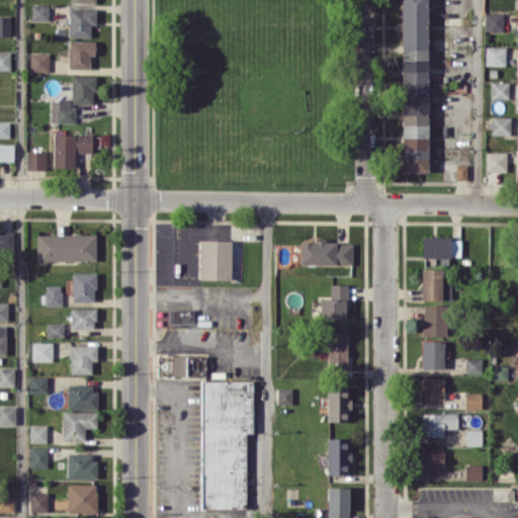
[(427,0),(402,0),(402,171),(427,172),(427,0)]
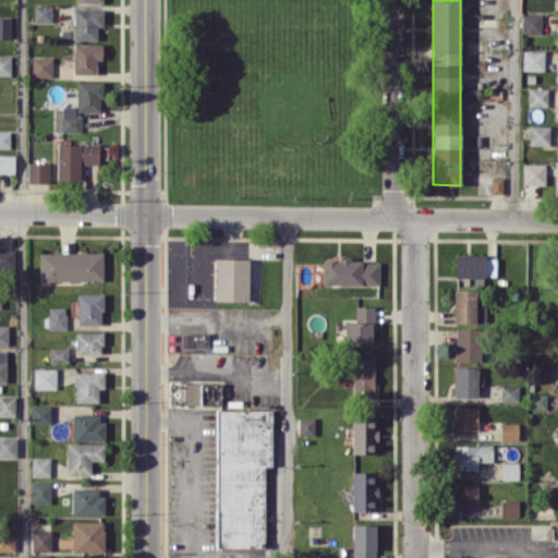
[(52,4),(34,4),(34,22),(52,22),(52,4)]
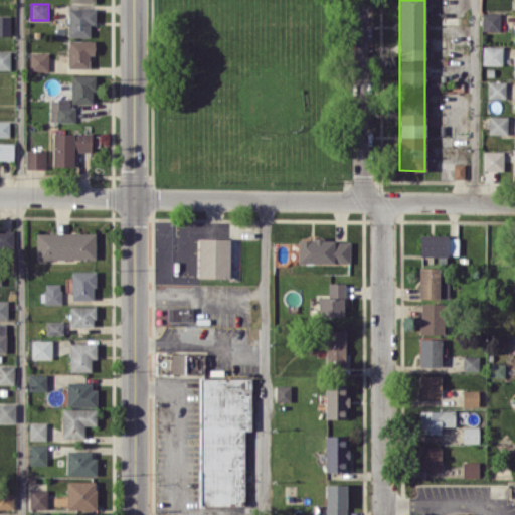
[(90,37),(90,24),(95,24),(96,8),(68,7),(67,36),(90,37)]
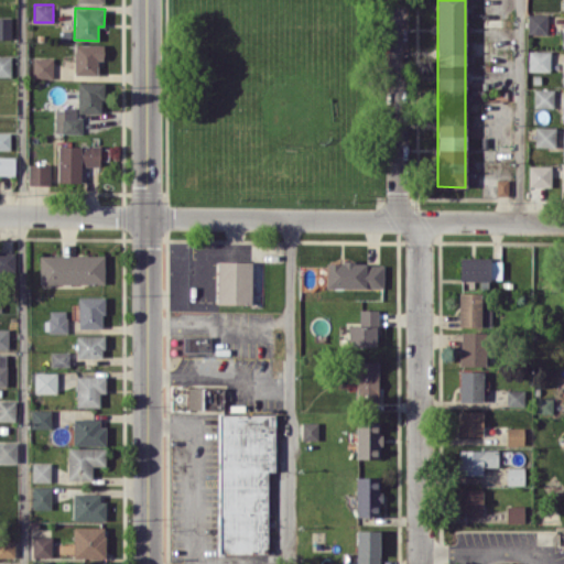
[(546,34),(546,14),(528,13),(528,33),(546,34)]
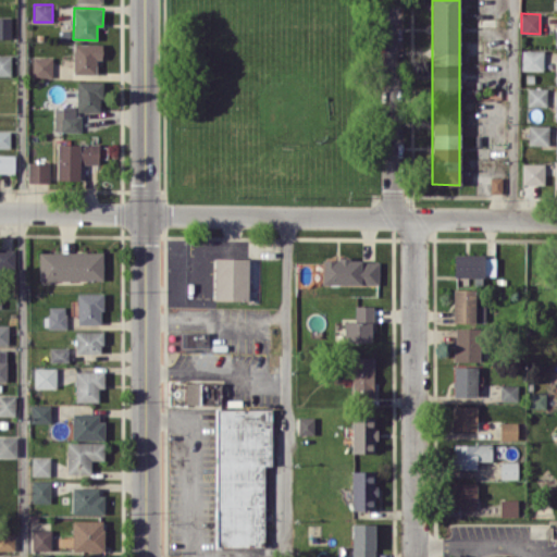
[(0,37),(11,38),(11,17),(0,17),(0,37)]
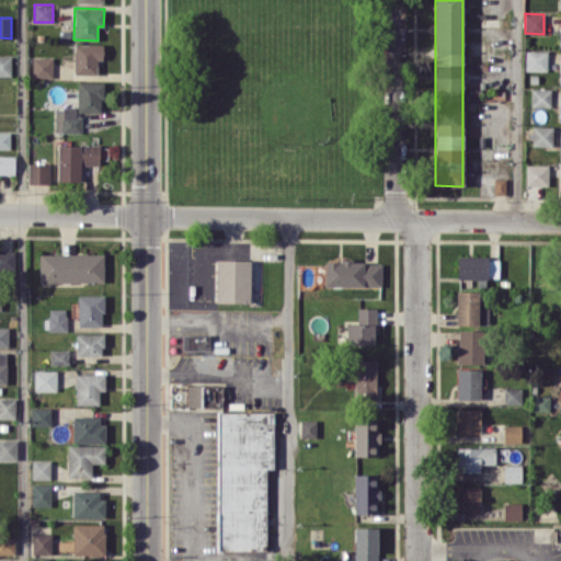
[(103,44),(75,44),(73,75),(96,75),(96,59),(103,59),(103,44)]
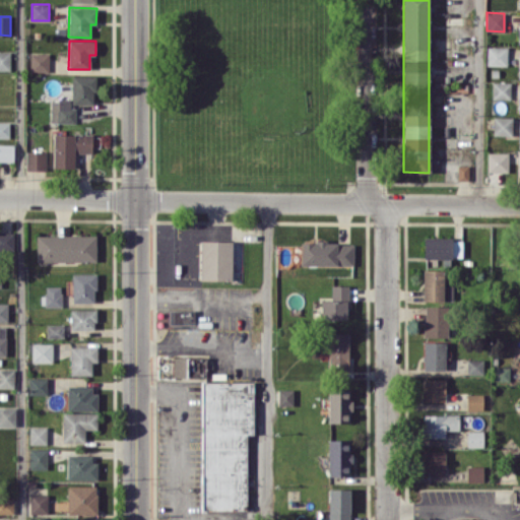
[(507,47),(486,47),(486,65),(507,66),(507,47)]
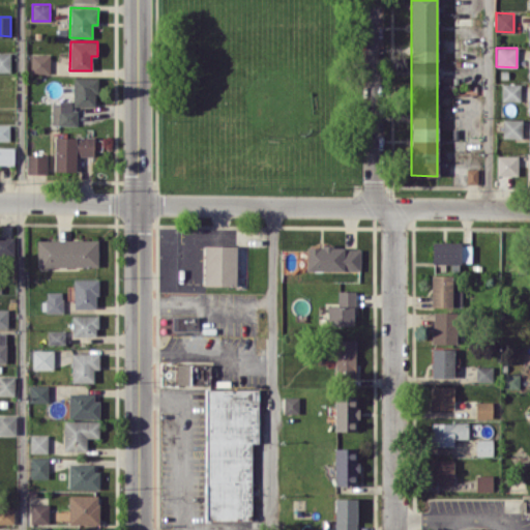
[(10,53),(0,52),(0,71),(10,71),(10,53)]
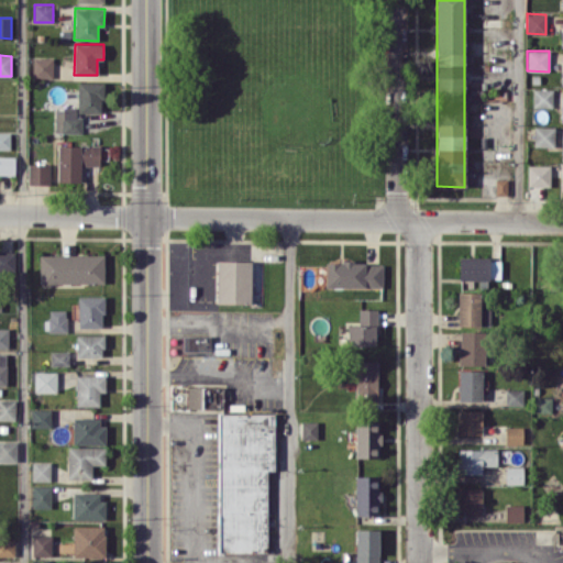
[(33,77),(53,78),(53,58),(33,57),(33,77)]
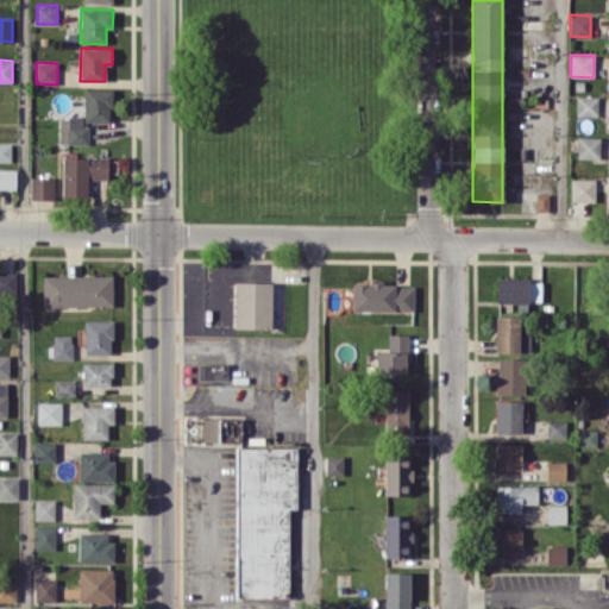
[(110,121),(110,88),(85,88),(83,121),(110,121)]
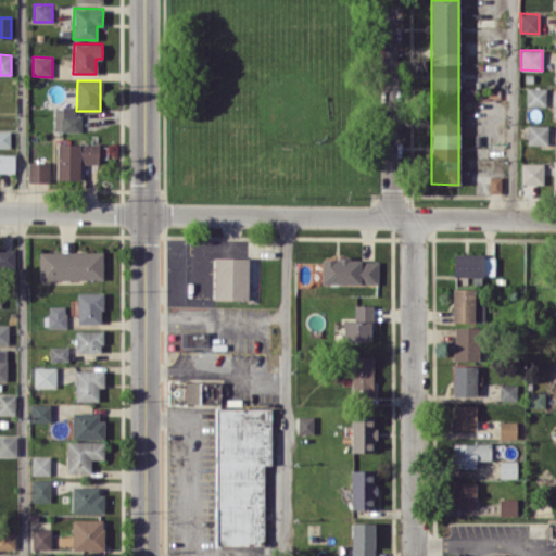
[(527,105),(545,105),(546,88),(527,87),(527,105)]
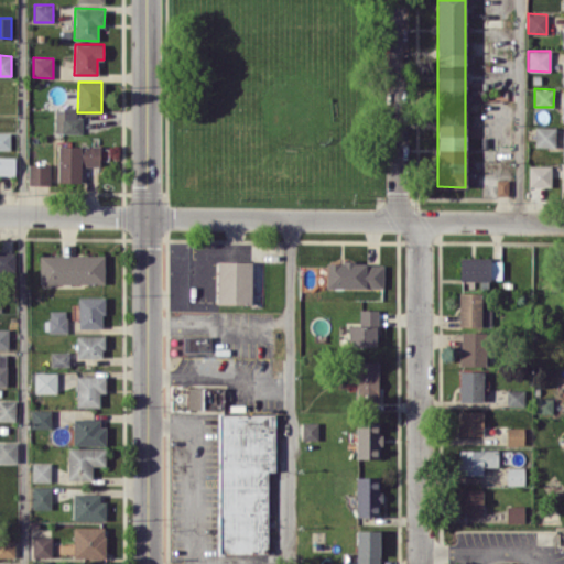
[(82,133),(82,117),(76,117),(76,108),(55,108),(54,132),(82,133)]
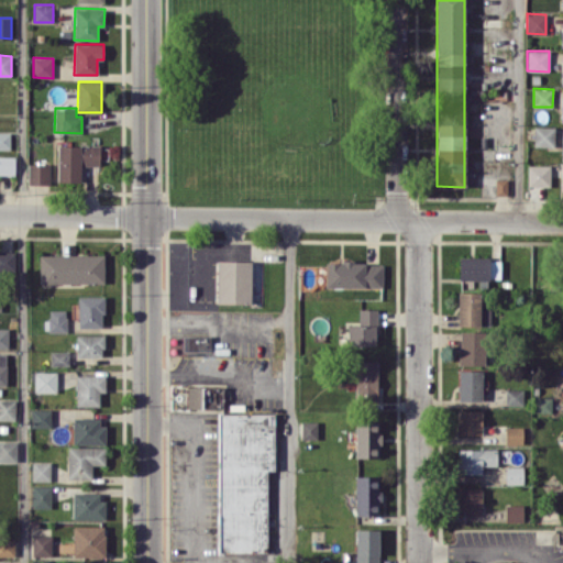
[(533,146),(554,146),(555,127),(534,125),(533,146)]
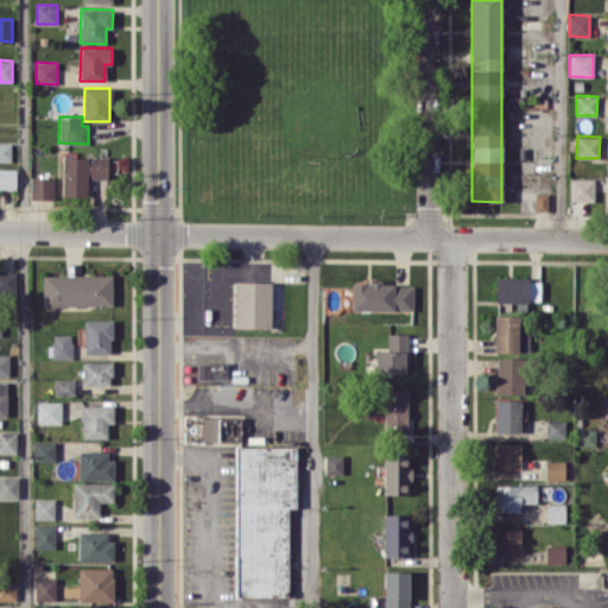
[(11,143),(0,141),(0,160),(11,160),(11,143)]
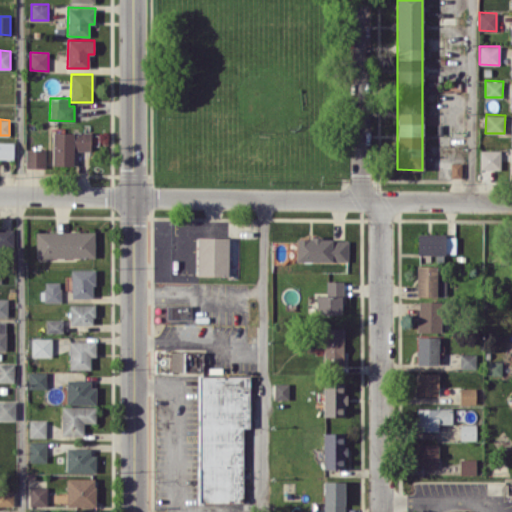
[(90,150),(90,132),(53,131),(52,165),(73,165),(73,150),(90,150)]
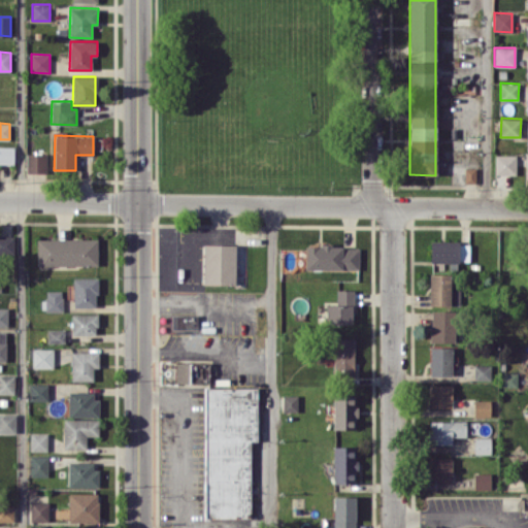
[(0,163),(13,164),(14,146),(0,145),(0,163)]
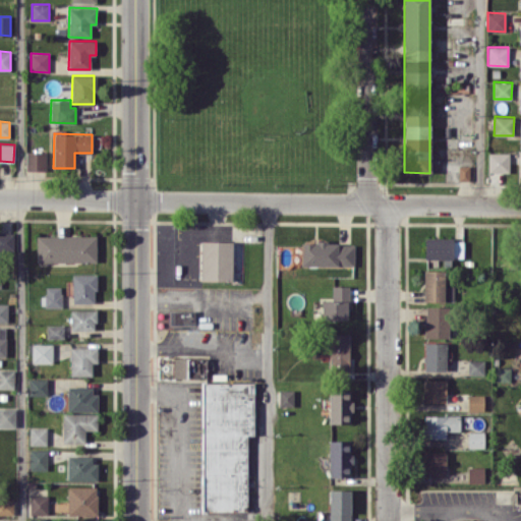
[(26,170),(46,170),(46,151),(25,152),(26,170)]
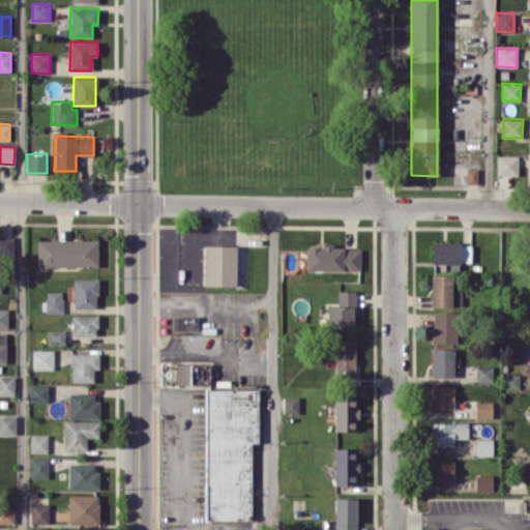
[(496,174),(518,175),(519,155),(497,154),(496,174)]
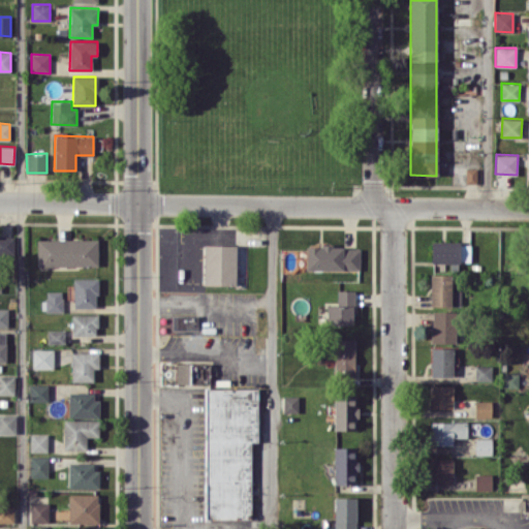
[(496,185),(509,185),(509,176),(497,175),(496,185)]
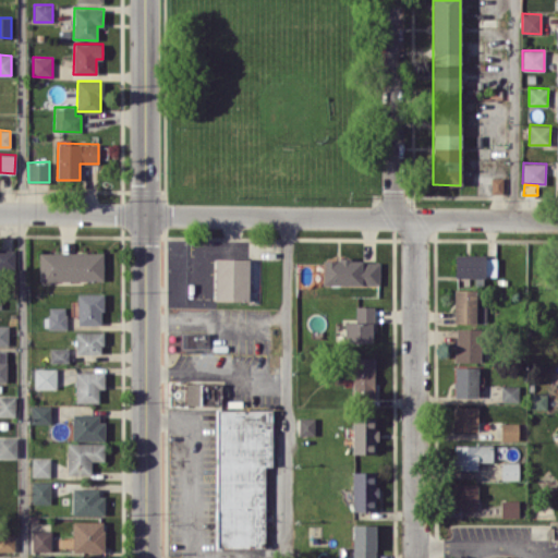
[(0,267),(14,267),(14,249),(0,249),(0,267)]
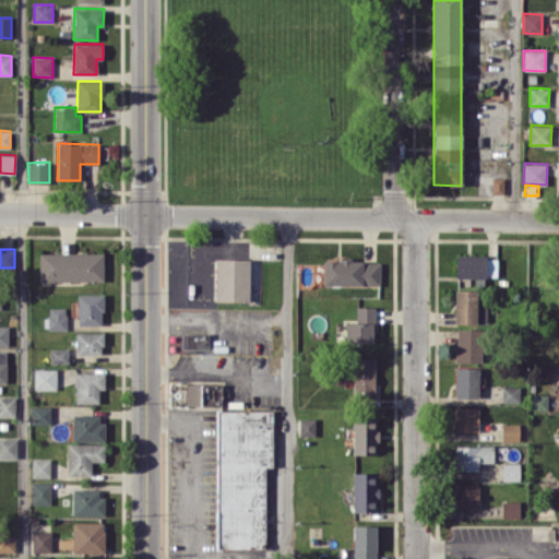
[(104,281),(104,252),(39,253),(39,282),(104,281)]
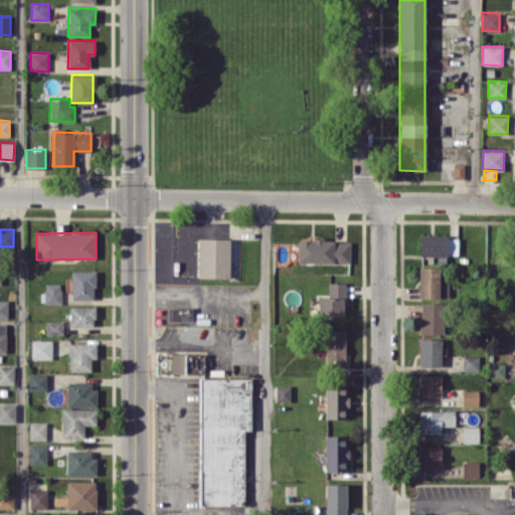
[(419,255),(458,255),(458,235),(419,235),(419,255)]
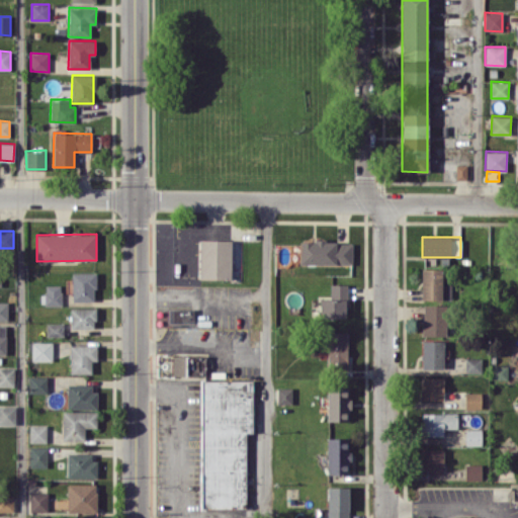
[(199,278),(231,279),(231,240),(200,239),(199,278)]
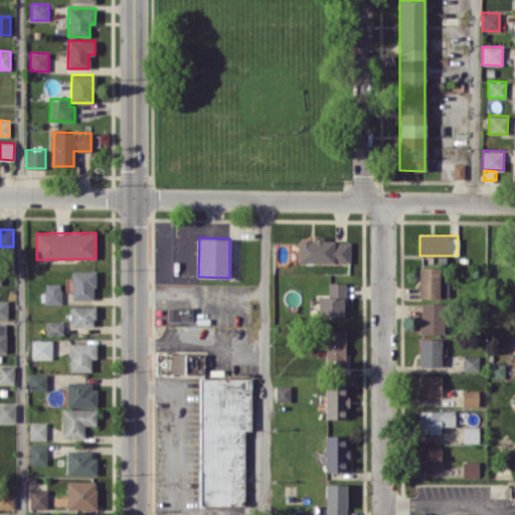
[(297,262),(349,264),(350,240),(298,238),(297,262)]
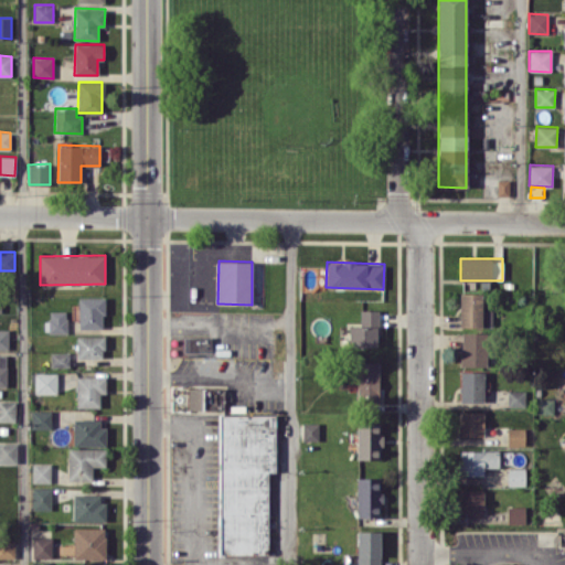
[(482,292),(459,292),(459,326),(481,327),(482,292)]
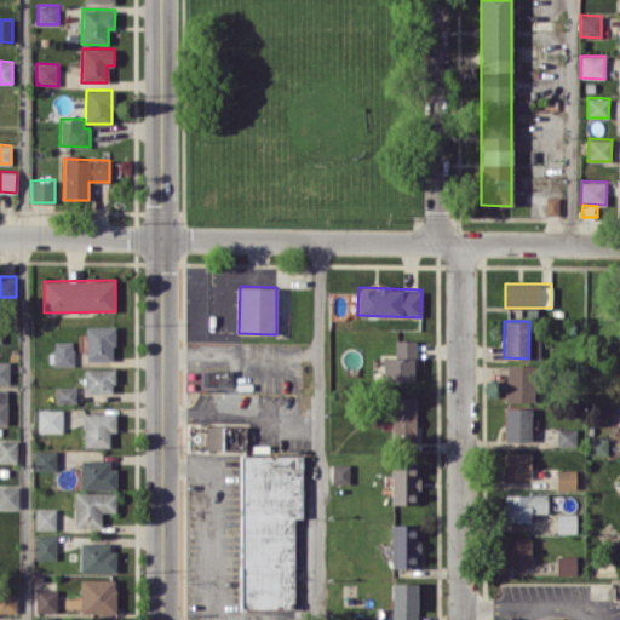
[(114,326),(86,326),(86,361),(115,360),(114,326)]
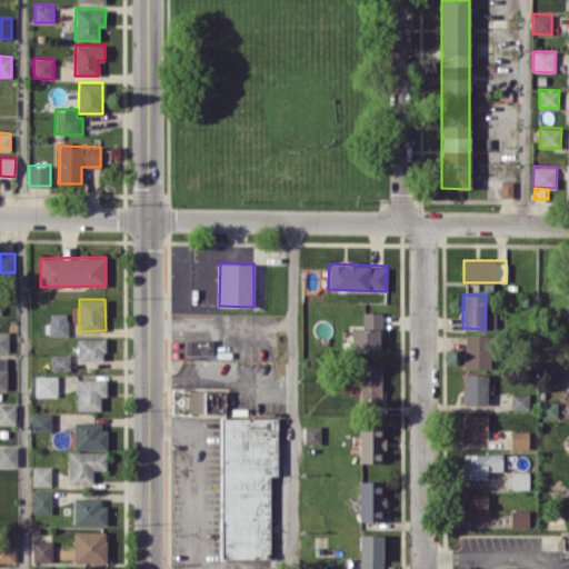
[(351,349),(380,348),(380,311),(361,311),(362,328),(351,328),(351,349)]
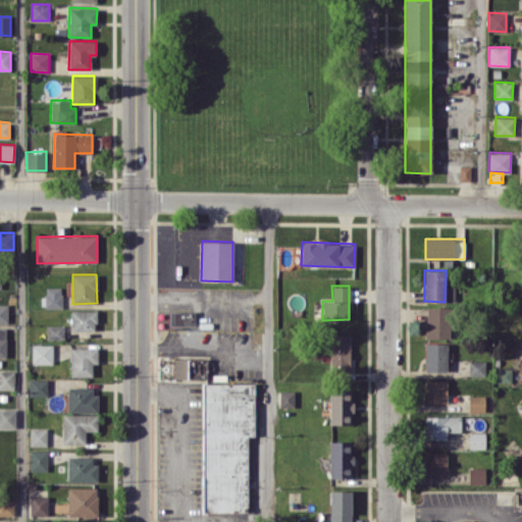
[(61,308),(61,286),(45,286),(45,307),(61,308)]
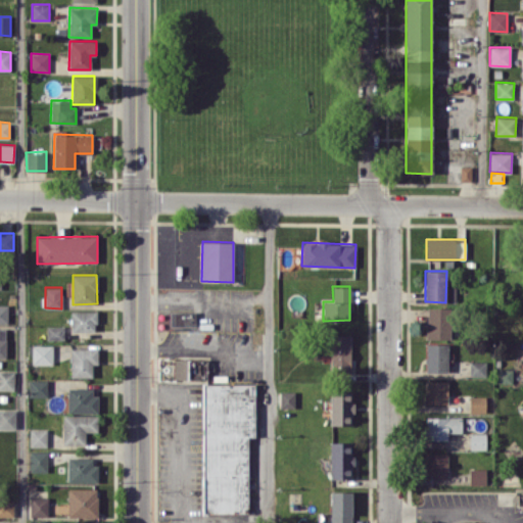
[(426,338),(450,338),(450,307),(426,306),(426,338)]
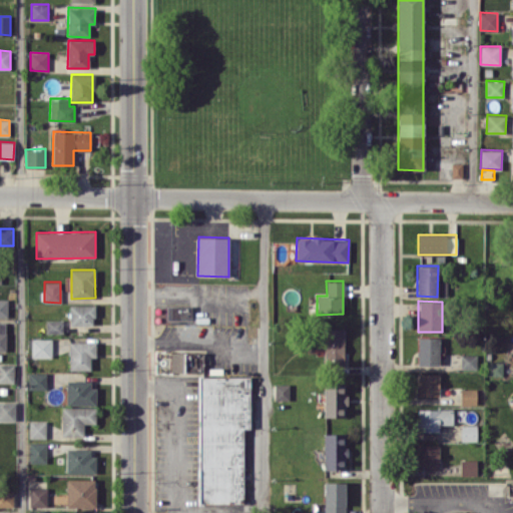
[(94,305),(69,305),(70,325),(94,325),(94,305)]
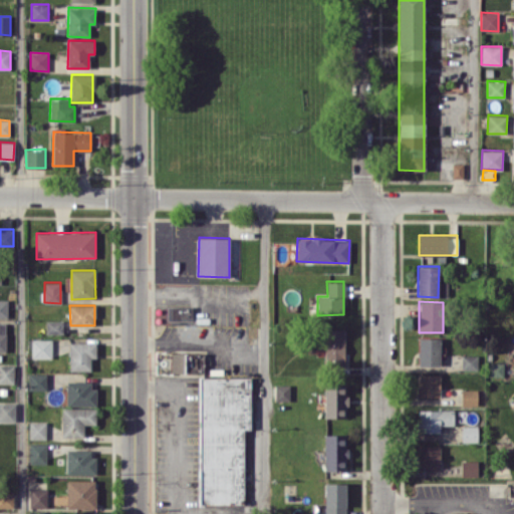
[(168,306),(168,324),(192,325),(193,306),(168,306)]
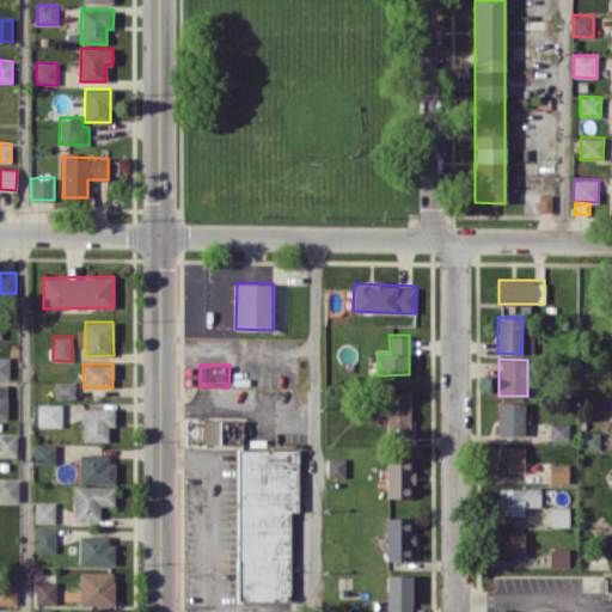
[(55,397),(75,397),(74,380),(55,381),(55,397)]
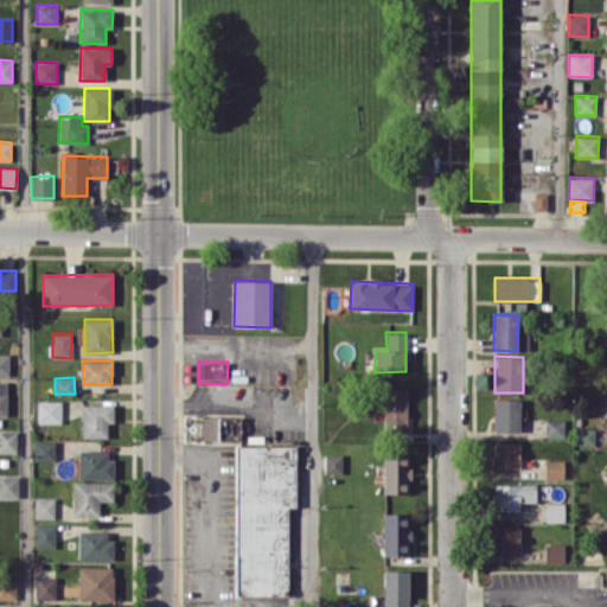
[(407,388),(385,388),(384,432),(407,432),(407,388)]
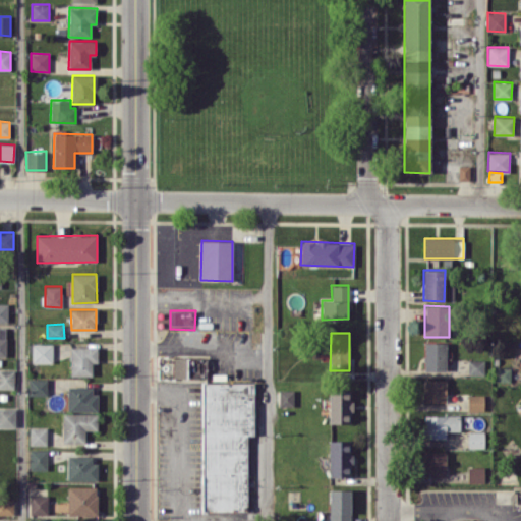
[(446,342),(423,343),(424,370),(446,370),(446,342)]
